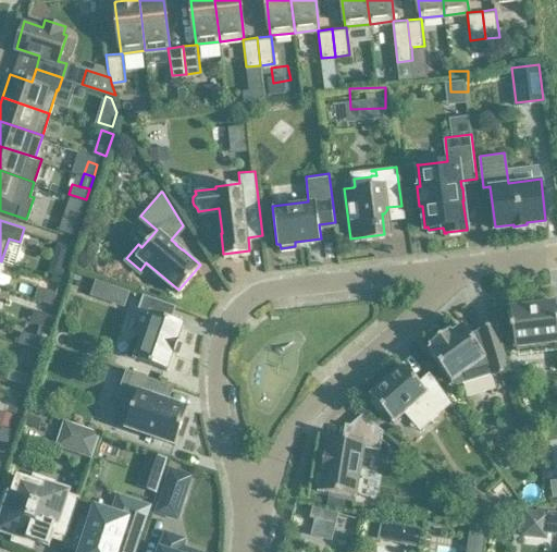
[(57,290),(47,286),(42,298),(52,302),(57,290)]
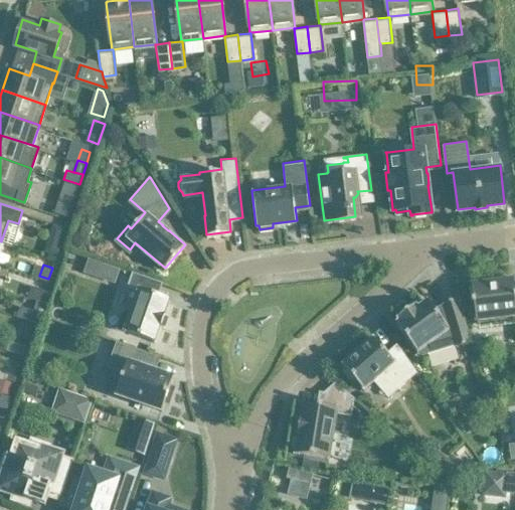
[(162,280),(132,270),(128,284),(139,288),(131,309),(127,308),(123,310),(118,326),(155,339),(160,324),(161,324),(161,322),(161,321),(163,315),(164,315),(164,314),(164,313),(169,297),(158,293),(162,280)]
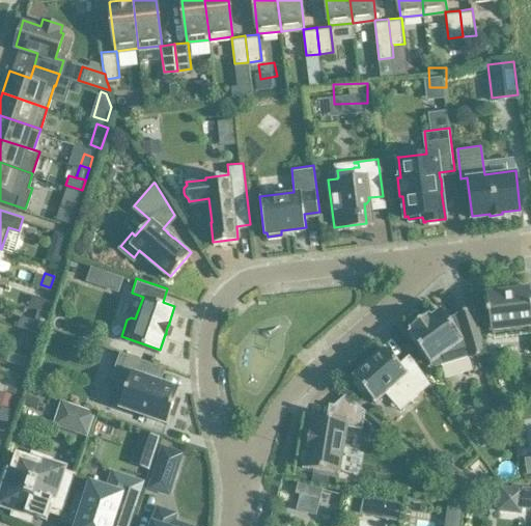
[(488,311),(491,329),(493,329),(493,328),(530,323),(530,298),(529,285),(527,285),(528,286),(514,287),(509,287),(509,288),(506,289),(506,288),(501,289),(488,291),(486,291),(486,293),(483,294),(484,307),(488,306),(488,308),(487,308),(487,311),(488,311)]
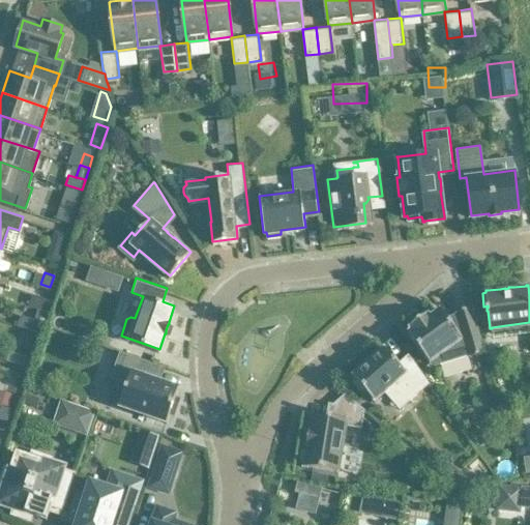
[(49,311),(53,298),(33,292),(29,303),(49,311)]
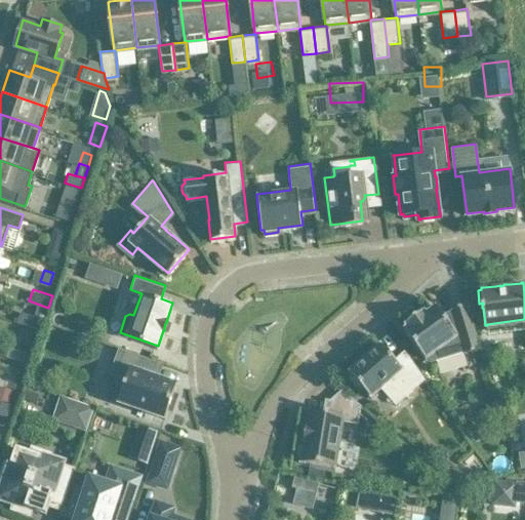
[(465,351),(480,347),(467,302),(451,307),(452,309),(442,312),(436,304),(426,312),(423,309),(405,321),(407,325),(404,327),(425,357),(438,347),(441,355),(455,351),(456,351),(465,349),(465,351)]
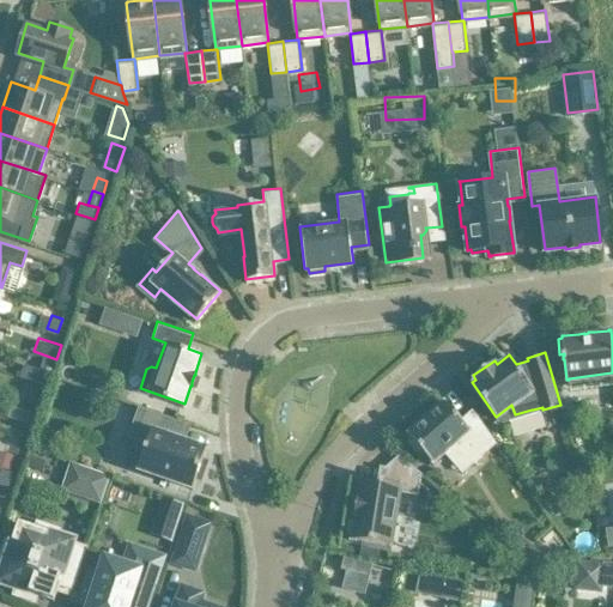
[(41,381),(44,369),(26,363),(22,375),(41,381)]
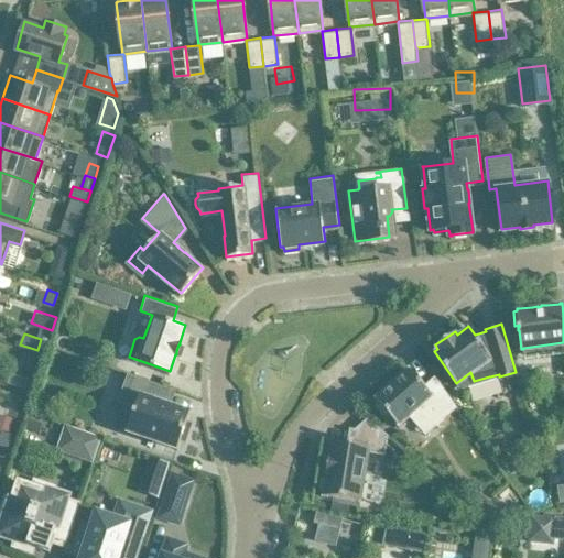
[(378,401),(375,403),(384,415),(387,412),(398,425),(420,406),(435,424),(456,405),(434,374),(423,384),(409,368),(375,397),(378,401)]
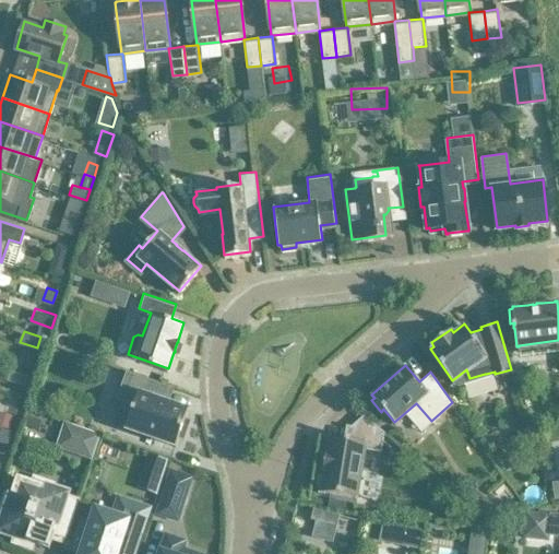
[(11,366),(7,378),(25,384),(28,373),(11,366)]
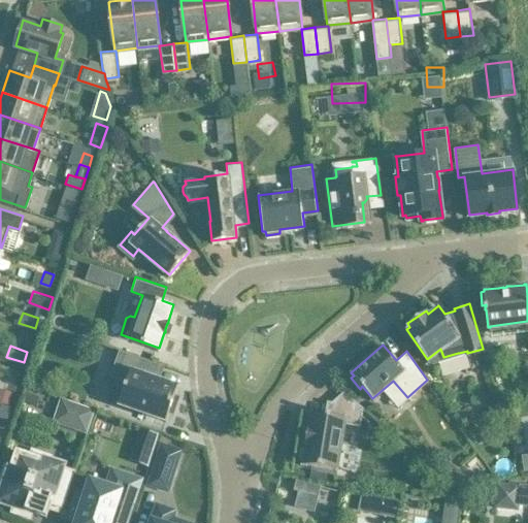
[(127,379),(119,401),(166,418),(169,410),(173,412),(179,395),(174,393),(177,385),(149,374),(153,361),(120,350),(111,372),(127,379)]
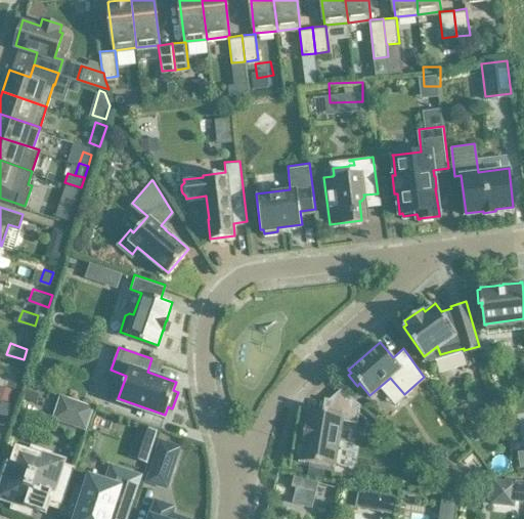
[(300,458),(334,464),(342,418),(357,421),(360,402),(341,386),(330,396),(324,395),(322,407),(308,405),(308,407),(306,422),(305,422),(303,437),(303,440),(299,443),(297,450),(300,455),(300,458)]
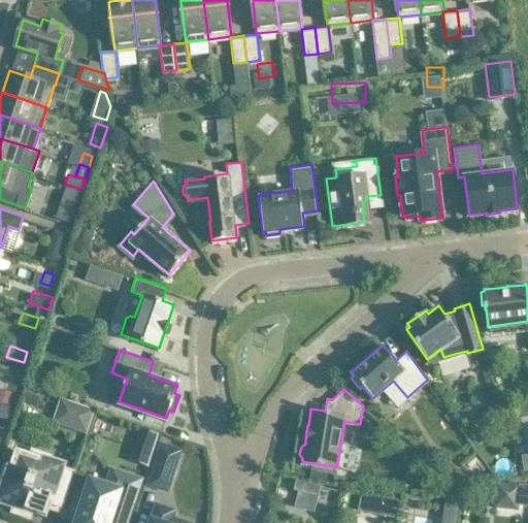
[(64,413),(90,422),(95,406),(69,397),(64,413)]
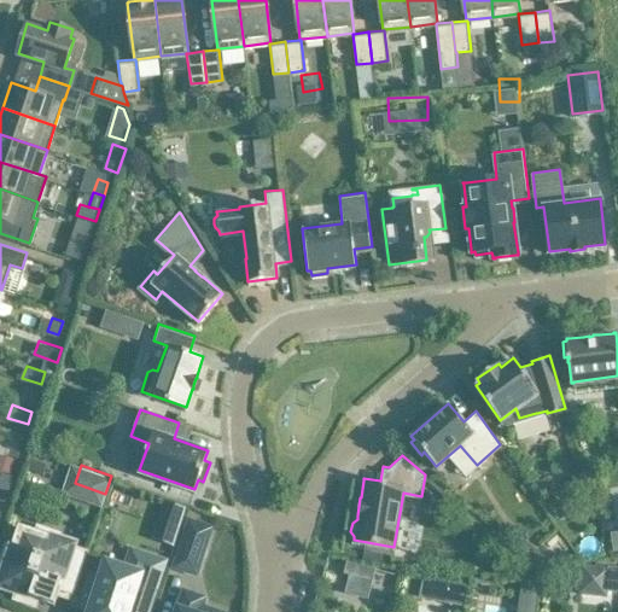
[(3,470),(0,476),(0,484),(7,488),(12,473),(3,470)]
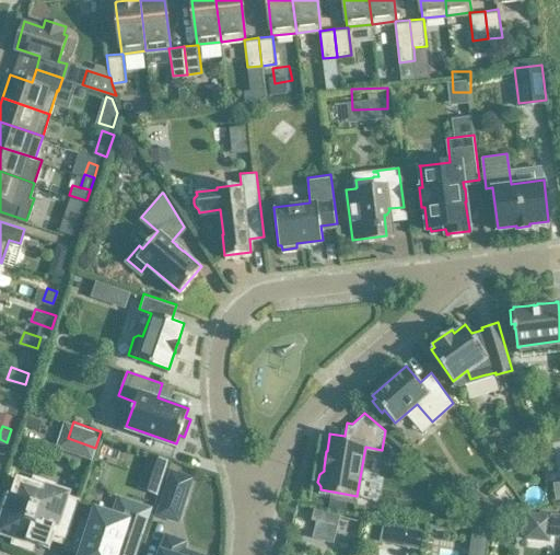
[(161,480),(172,450),(153,443),(142,472),(161,480)]
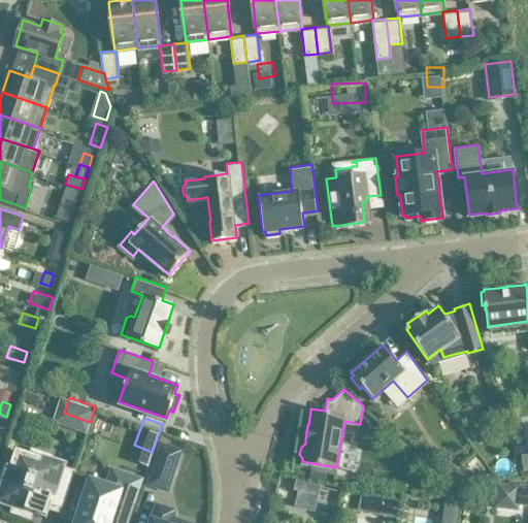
[(150,481),(167,487),(180,446),(163,440),(150,481)]
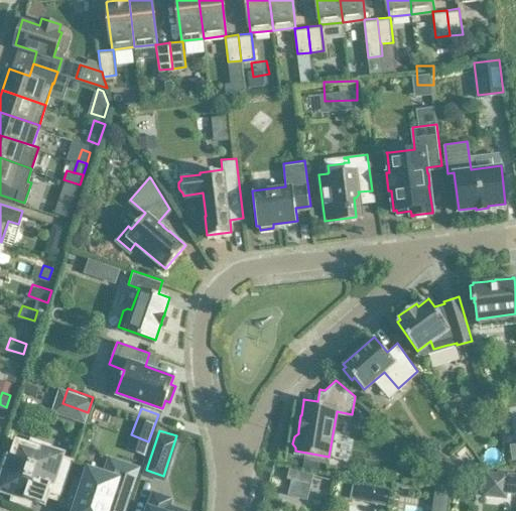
[(73,457),(72,457),(70,465),(58,462),(61,453),(47,449),(49,443),(50,443),(50,442),(32,436),(31,437),(32,438),(31,442),(16,437),(11,453),(4,451),(0,463),(0,473),(3,475),(0,485),(0,488),(13,493),(11,497),(29,504),(31,499),(38,501),(39,500),(40,495),(45,496),(45,497),(47,497),(49,490),(59,494),(59,495),(60,495),(73,457)]
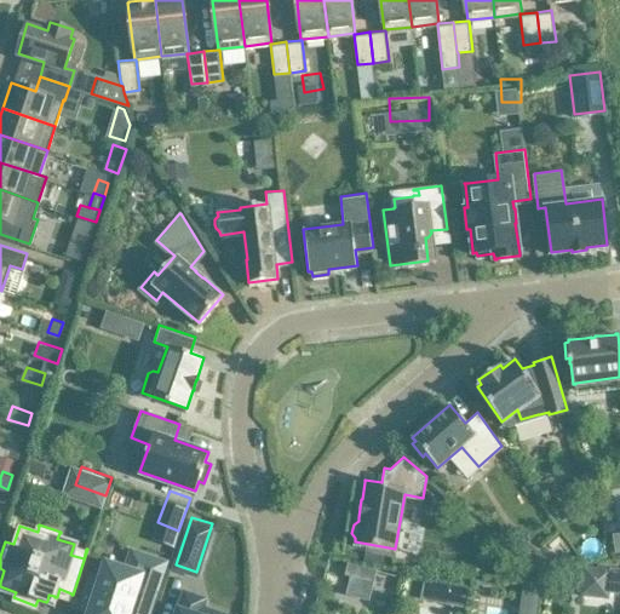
[(144,613),(164,560),(132,550),(126,569),(107,562),(102,578),(92,575),(82,606),(91,608),(89,613),(144,613)]
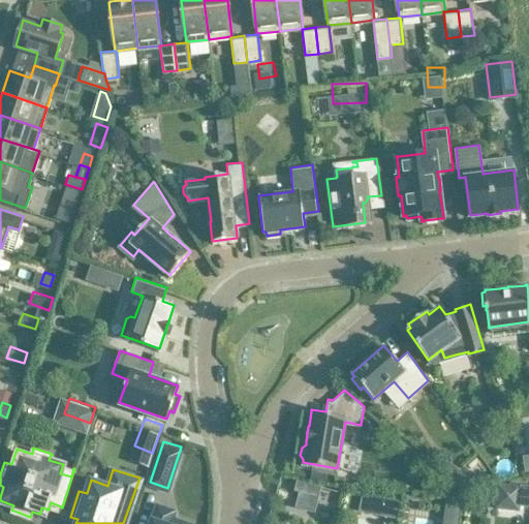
[(311,475),(325,479),(327,472),(312,469),(311,475)]
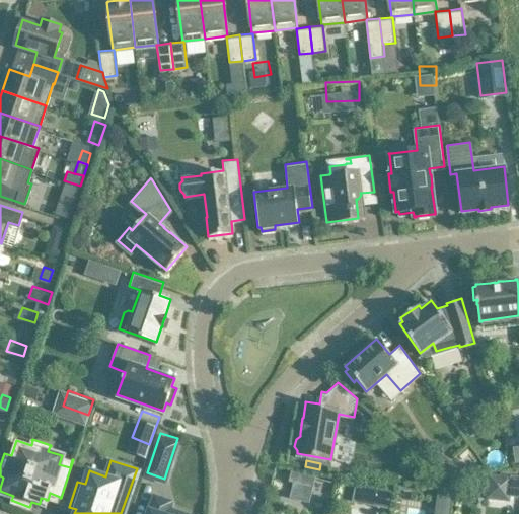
[(291,469),(289,480),(295,481),(312,485),(314,475),(291,469)]
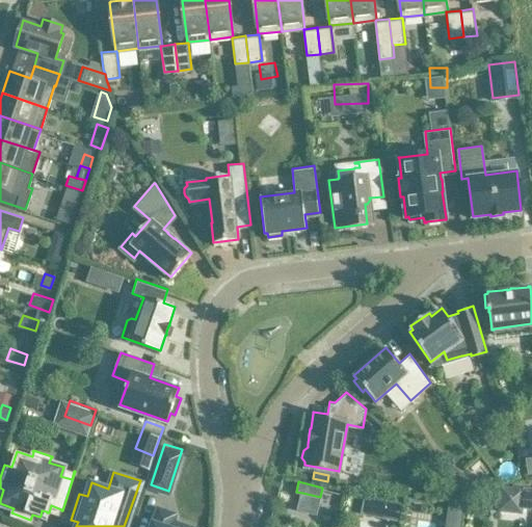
[(370,483),(365,499),(390,507),(394,492),(370,483)]
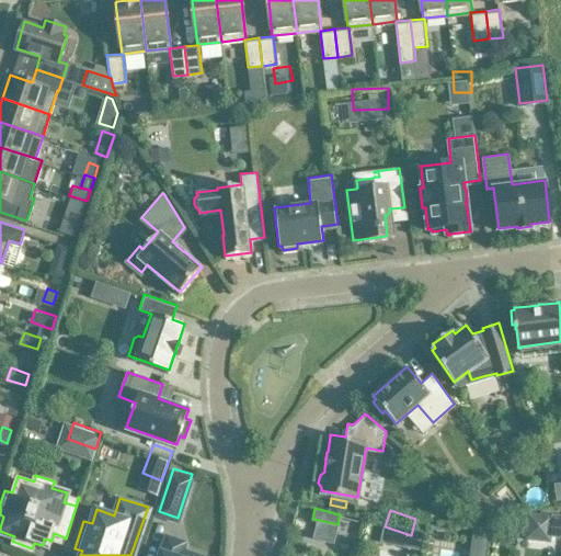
[(550,526),(551,514),(528,512),(527,524),(550,526)]
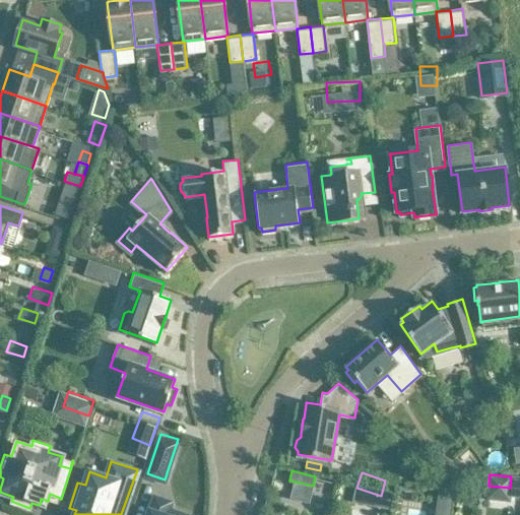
[(452,483),(438,480),(435,500),(449,502),(452,483)]
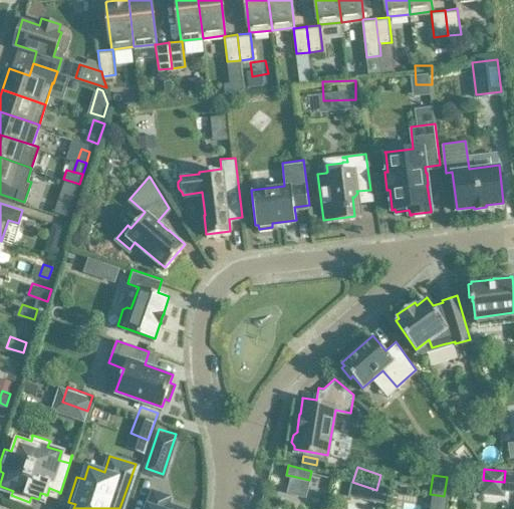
[(153,490),(147,508),(161,508),(160,508),(165,494),(153,490)]
